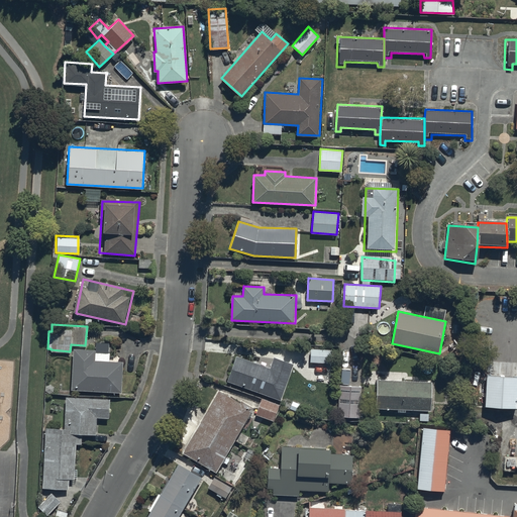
[(311,346),(311,359),(334,359),(334,346),(311,346)]
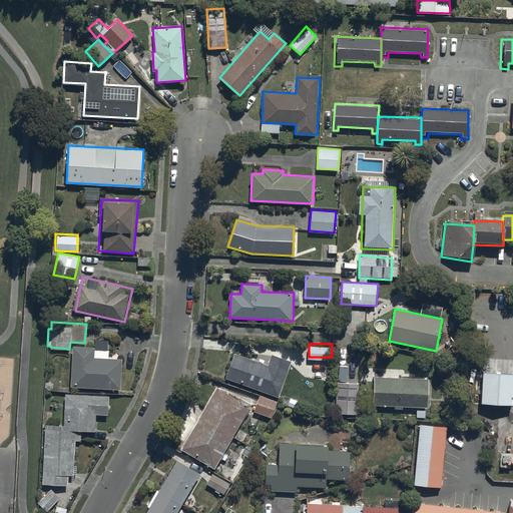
[(123,351),(75,347),(72,388),(123,390),(123,351)]
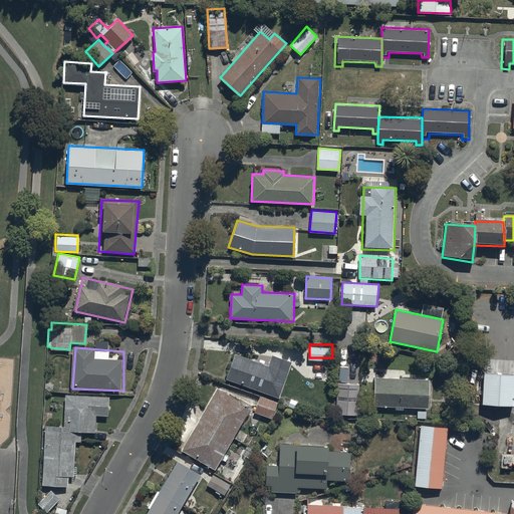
[(270,365),(236,354),(229,379),(278,398),(293,362),(273,356),(270,365)]
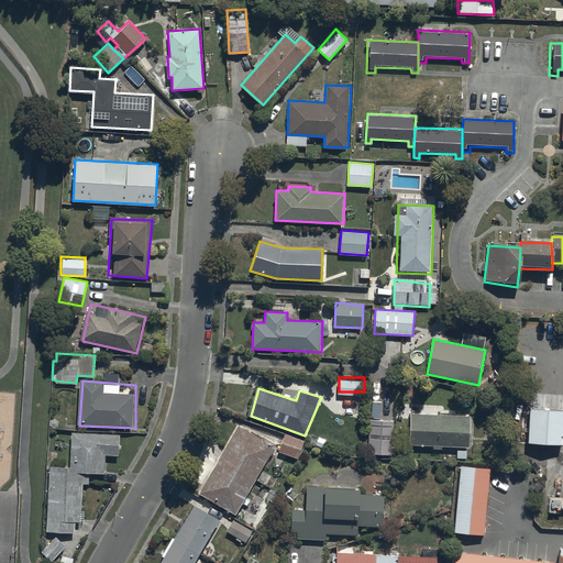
[(562,422),(562,411),(528,410),(527,444),(561,446),(562,422)]
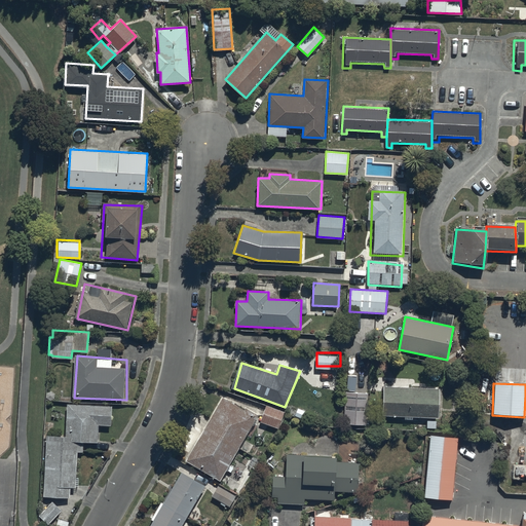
[(440,389),(384,386),(383,415),(439,418),(440,389)]
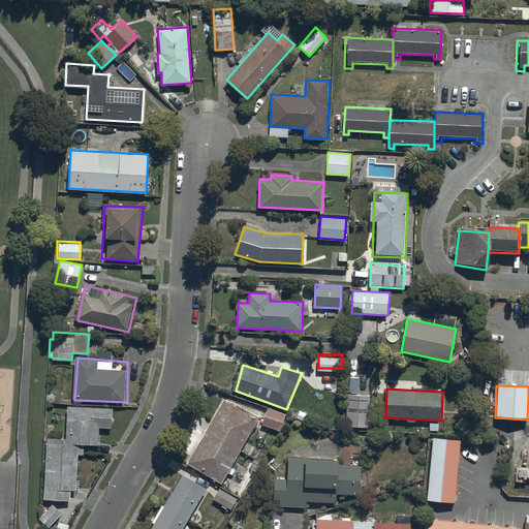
[(370,396),(347,395),(346,427),(368,428),(370,396)]
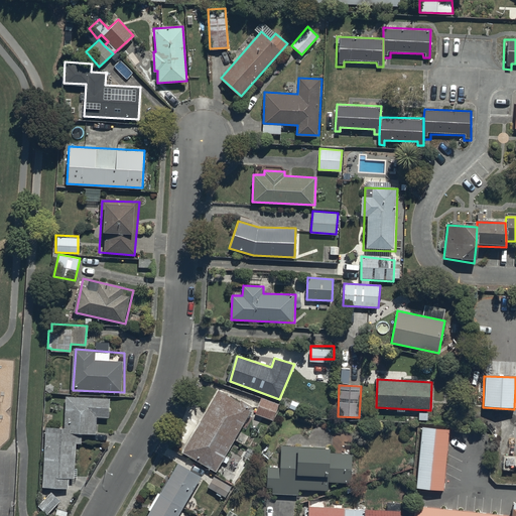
[(253,409),(219,390),(181,455),(216,474),(253,409)]
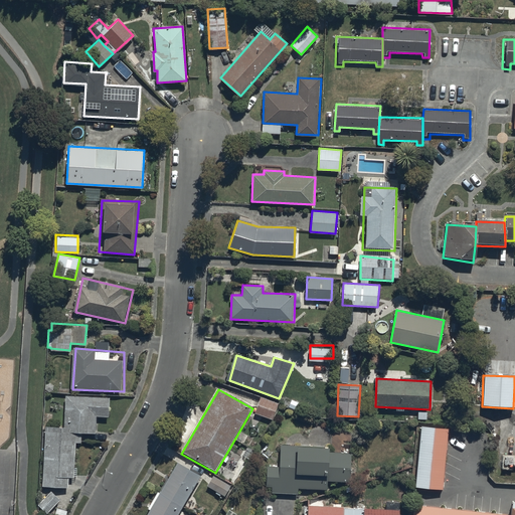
[(62,425),(45,424),(41,487),(75,489),(79,431),(97,432),(98,415),(108,415),(109,398),(64,395),(62,425)]
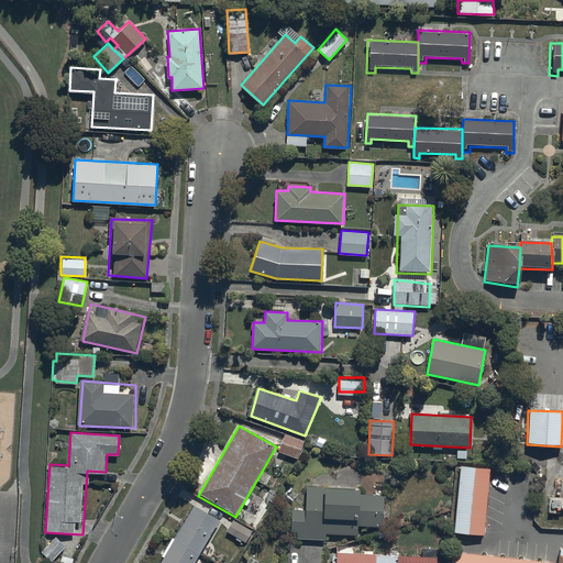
[(284,433),(277,451),(297,457),(304,440),(284,433)]
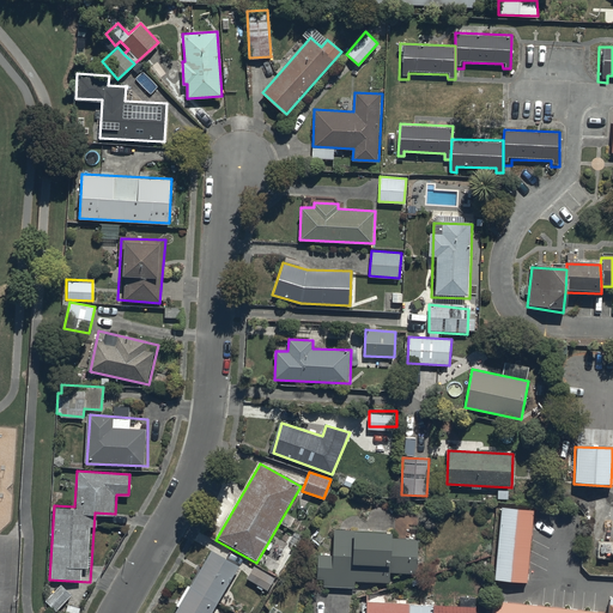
[(535,513),(504,509),(497,580),(527,583),(535,513)]
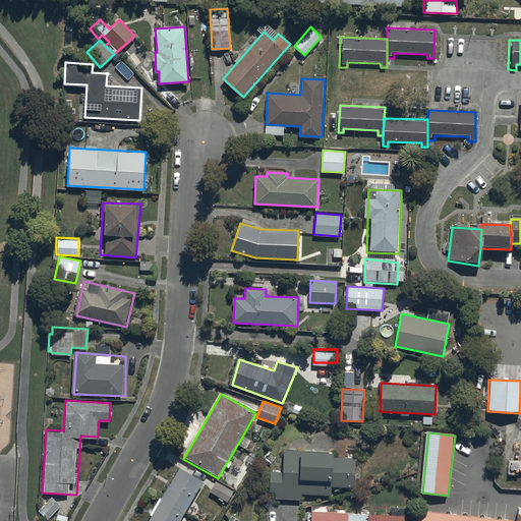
[(334,453),(285,451),(284,473),(271,472),(270,491),(276,493),(275,499),(301,500),(301,495),(332,496),(332,487),(354,488),(356,458),(334,457),(334,453)]
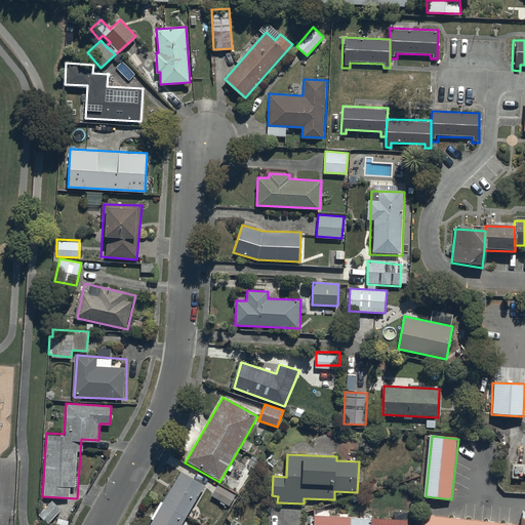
[(184,524),(207,486),(179,471),(147,524),(184,524)]
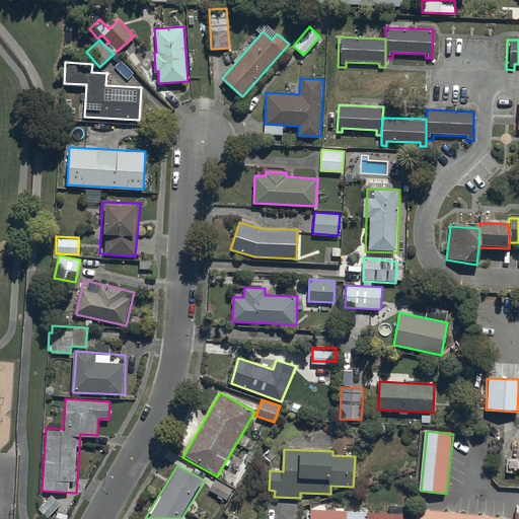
[(215,477),(208,489),(225,499),(232,488),(215,477)]
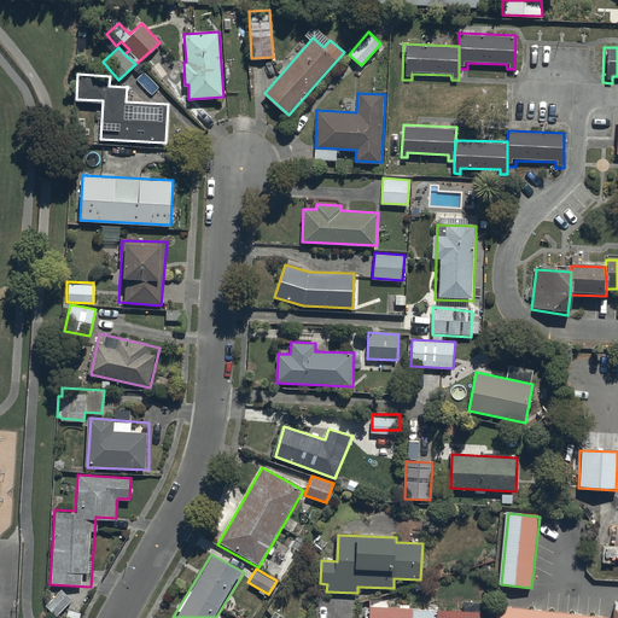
[(71,600),(60,589),(45,605),(56,616),(71,600)]
